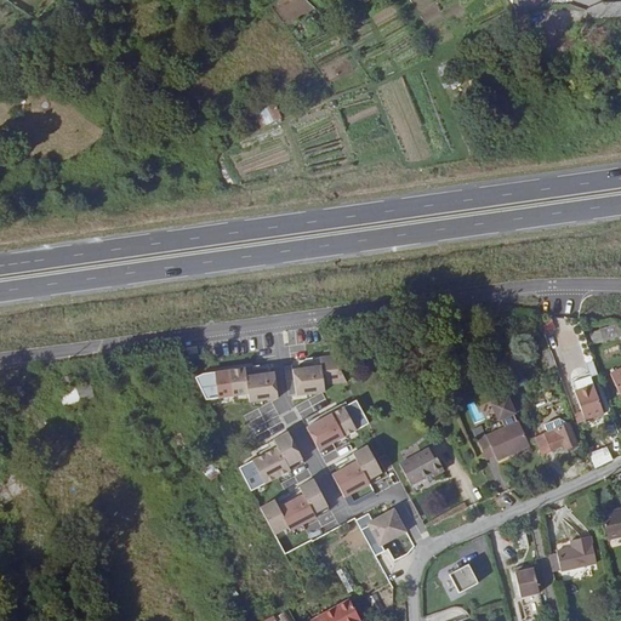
[(261,109),(262,124),(279,123),(277,107),(261,109)]
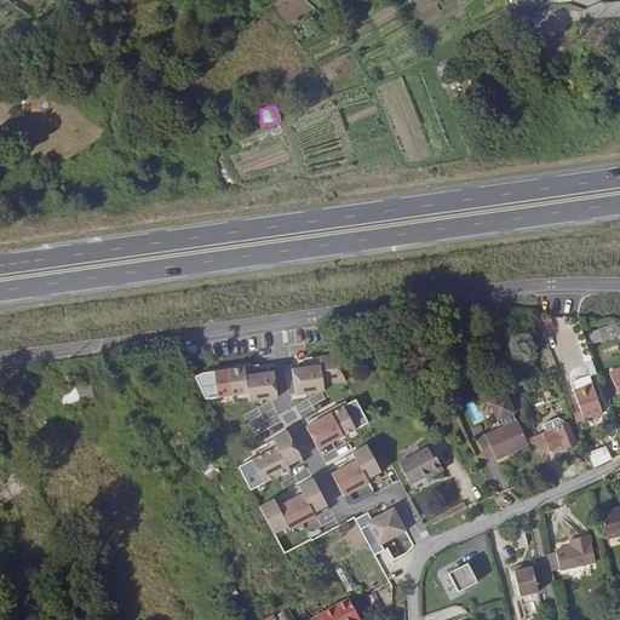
[(544,333),(555,328),(551,317),(539,321),(544,333)]
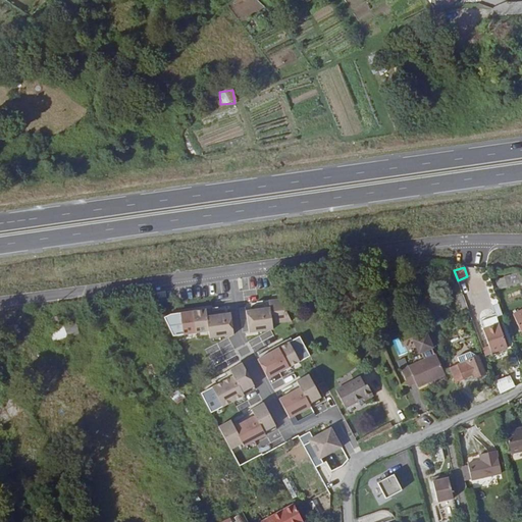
[(518,283),(514,273),(505,276),(508,286),(518,283)]
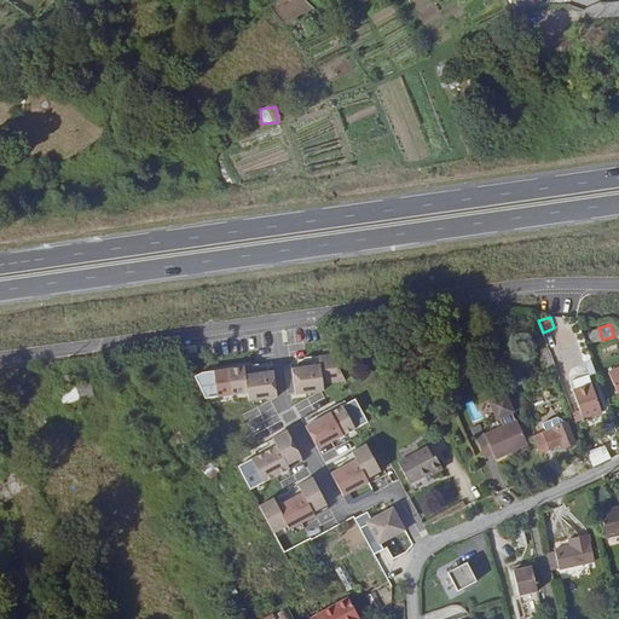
[(553,365),(548,351),(541,353),(547,368),(553,365)]
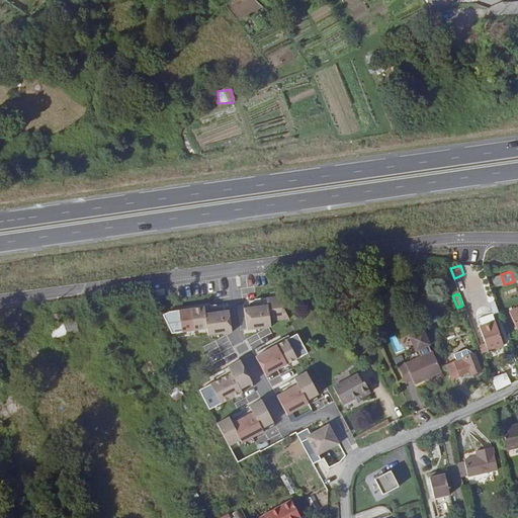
[(266,304),(243,307),(246,331),(271,328),(271,322),(290,319),(278,295),(265,297),(266,304)]
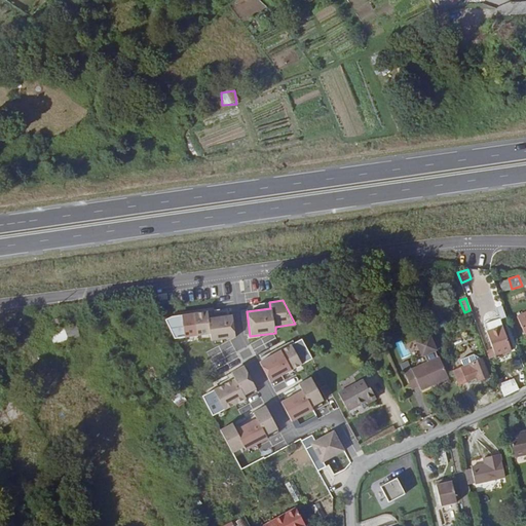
[(172,316),(165,320),(174,339),(210,333),(211,341),(235,337),(232,315),(210,318),(209,311),(172,316)]
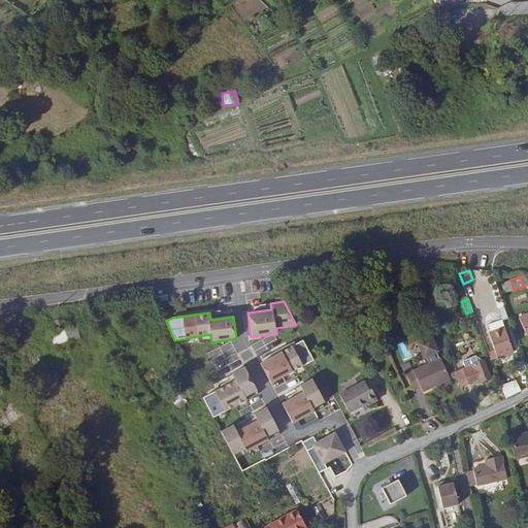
[(527,312),(519,318),(527,337),(527,312)]
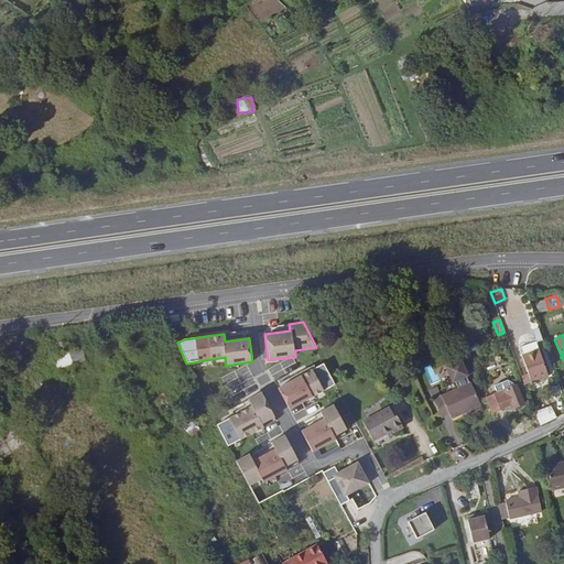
[(543,359),(535,338),(518,345),(531,382),(549,377),(543,361),(543,359)]
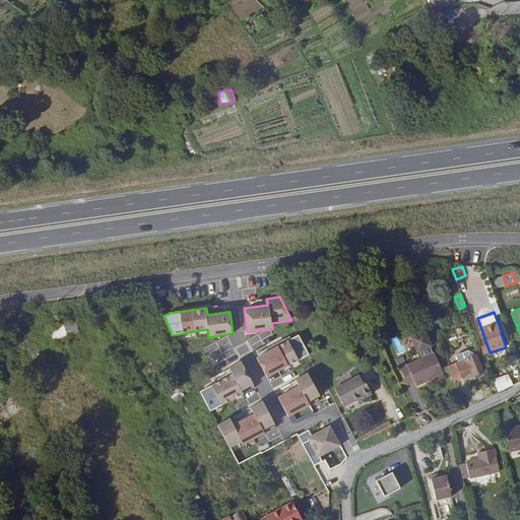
[(63,324),(50,331),(55,340),(68,333),(63,324)]
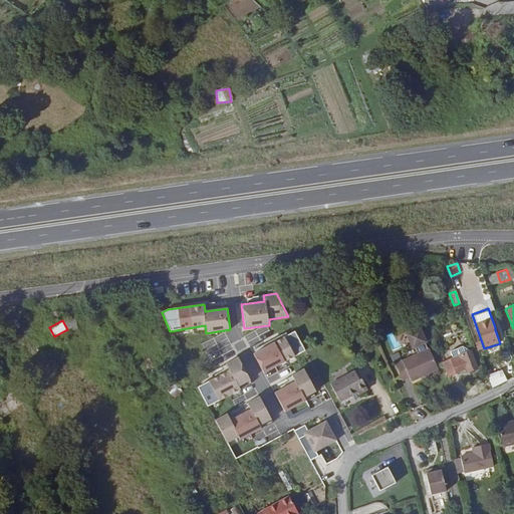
[(419,354),(429,349),(426,342),(427,342),(421,328),(407,334),(413,348),(416,347),(419,354)]
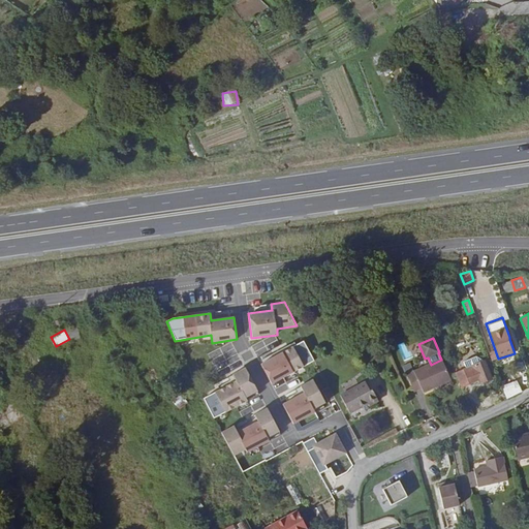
[(305,340),(261,363),(273,384),(316,362),(305,340)]
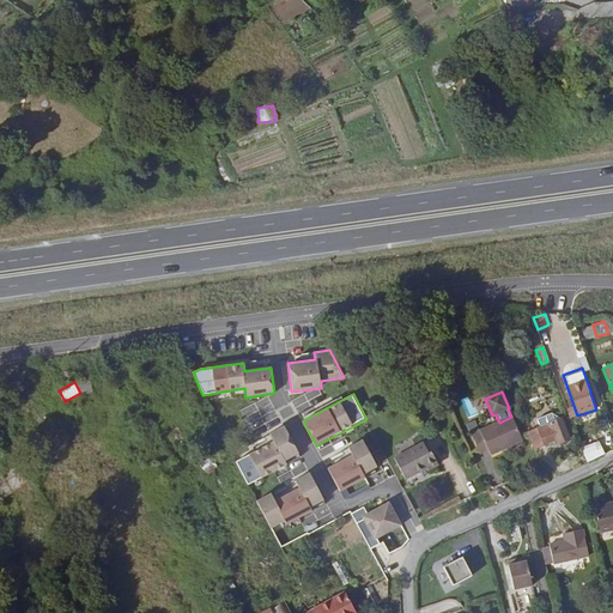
[(461,400),(468,414),(474,412),(468,396),(461,400)]
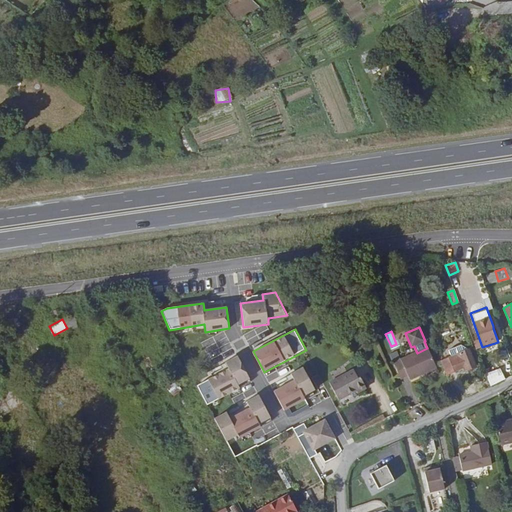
[(222,333),(214,338),(218,345),(226,339),(222,333)]
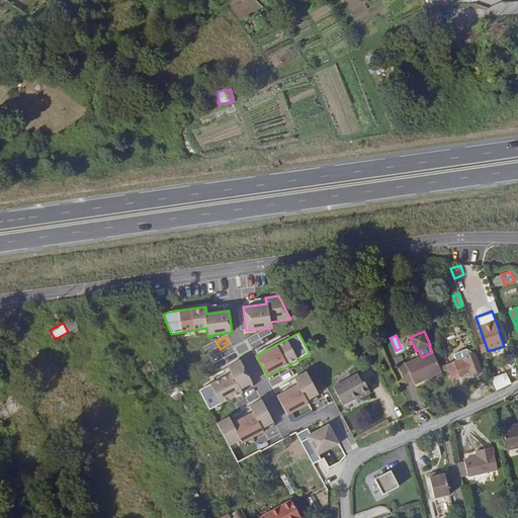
[(482,370),(475,353),(466,349),(454,354),(456,361),(445,365),(451,378),(459,374),(459,376),(468,372),(469,375),(482,370)]
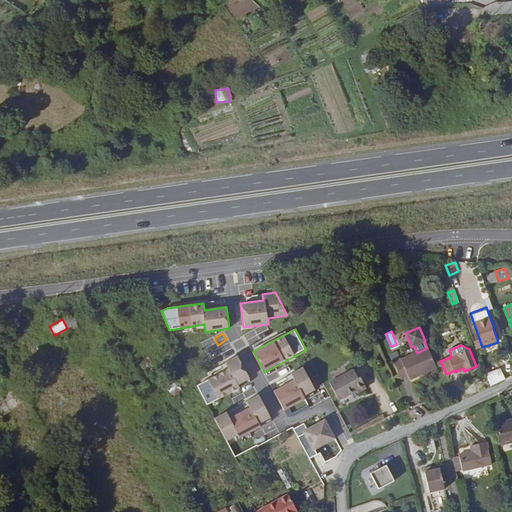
[(436,367),(428,348),(427,348),(417,353),(393,363),(400,380),(408,376),(409,379),(436,367)]
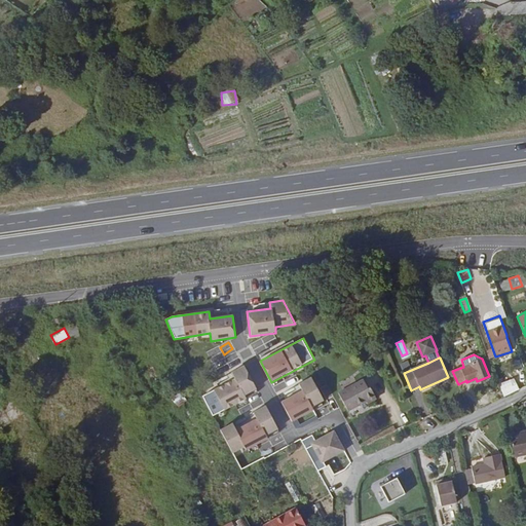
[(234,379),(202,396),(213,416),(246,399),(243,395),(256,388),(243,365),(231,372),(234,379)]
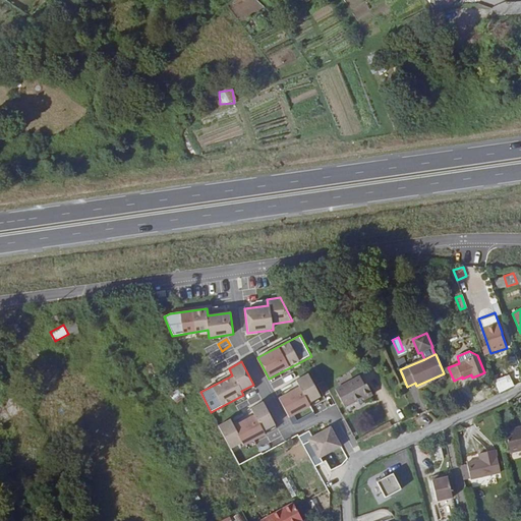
[(447,381),(444,373),(429,380),(432,387),(447,381)]
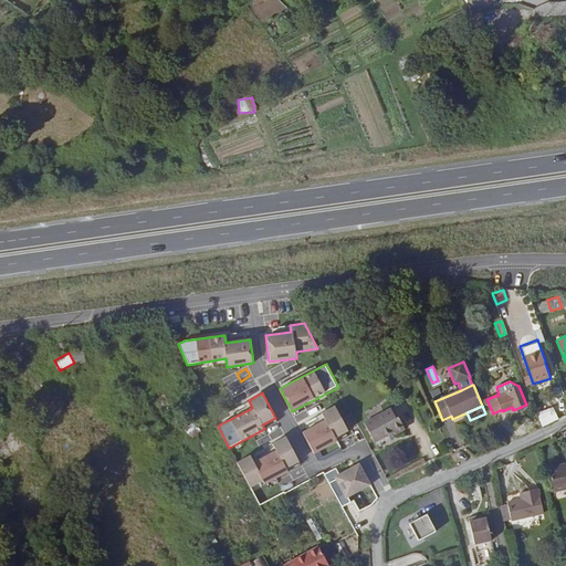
[(543,426),(559,419),(554,406),(537,412),(543,426)]
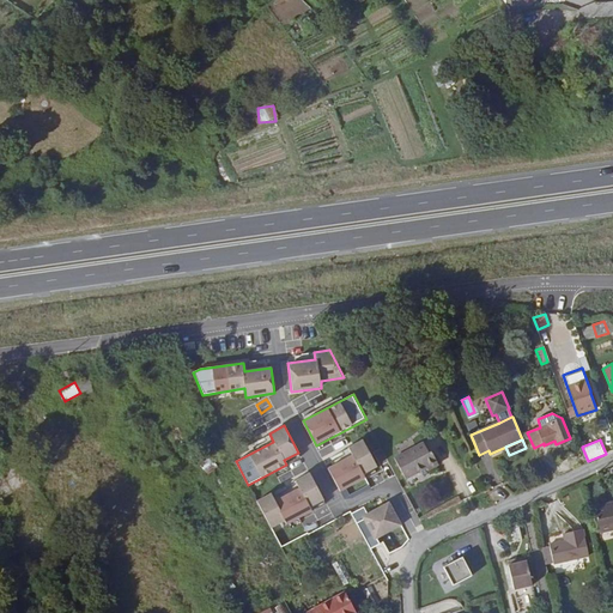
[(353,456),(328,469),(340,491),(365,477),(363,474),(377,467),(363,441),(349,448),(353,456)]
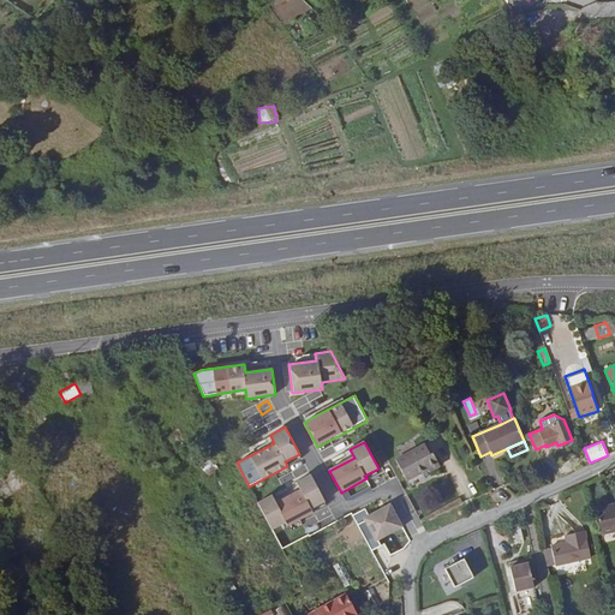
[(440,466),(433,452),(429,454),(424,445),(395,460),(406,481),(428,469),(429,471),(440,466)]
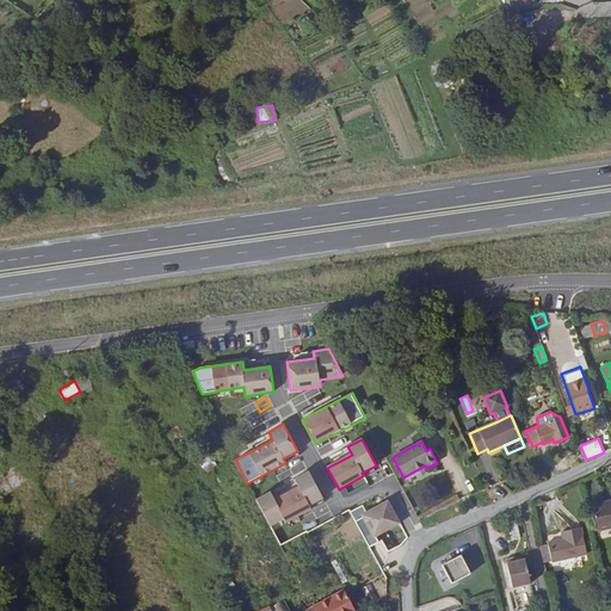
[(270,493),(257,499),(270,525),(283,518),(287,523),(312,510),(309,507),(325,499),(309,469),(292,479),(297,487),(273,499),(270,493)]
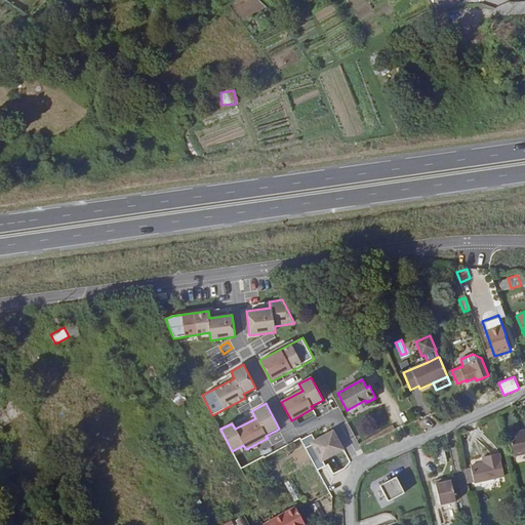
[(333,430),(310,443),(321,462),(344,450),(333,430)]
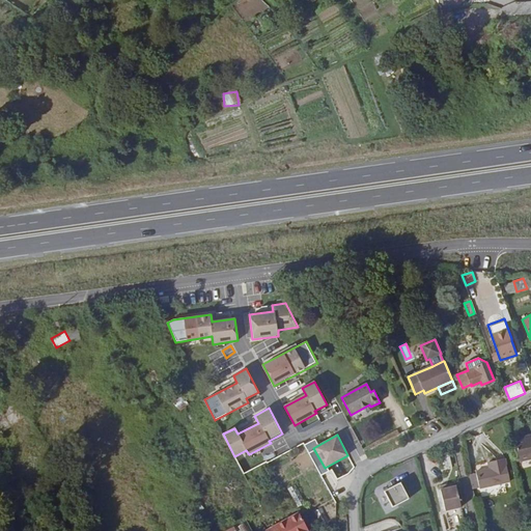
[(530,435),(513,439),(519,462),(530,458),(530,435)]
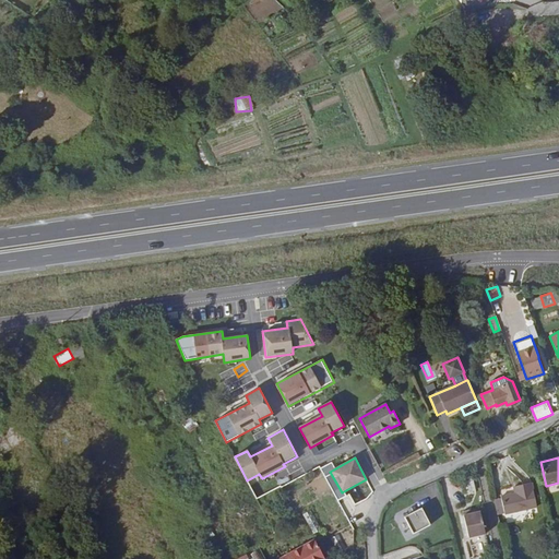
[(475,490),(472,476),(464,478),(467,492),(475,490)]
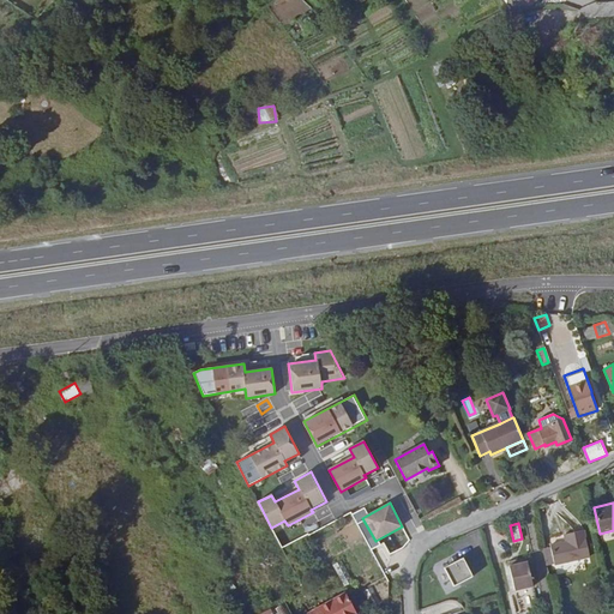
[(589,558),(583,530),(565,535),(564,535),(566,542),(551,546),(554,565),(589,558)]
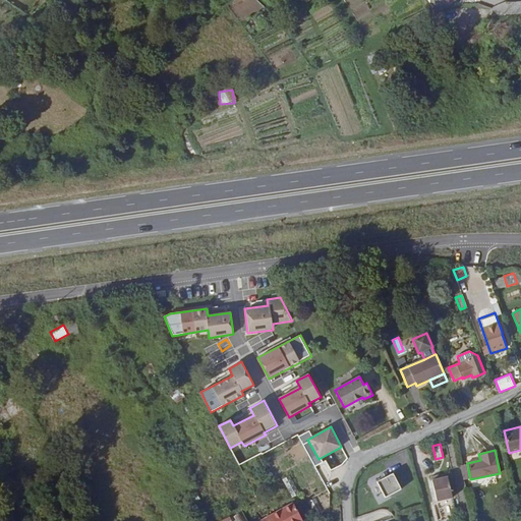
[(381,478),(389,495),(405,486),(397,470),(381,478)]
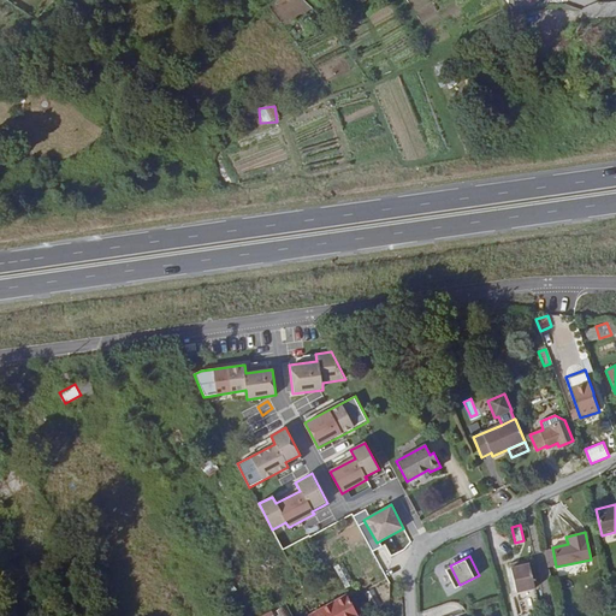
[(348,575),(339,562),(333,566),(342,580),(348,575)]
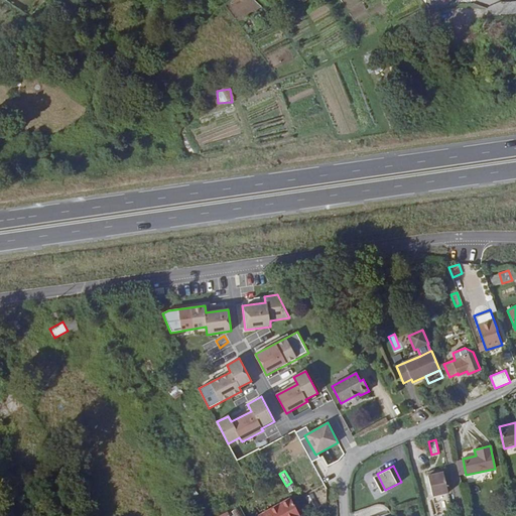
[(447,494),(442,473),(428,476),(432,497),(447,494)]
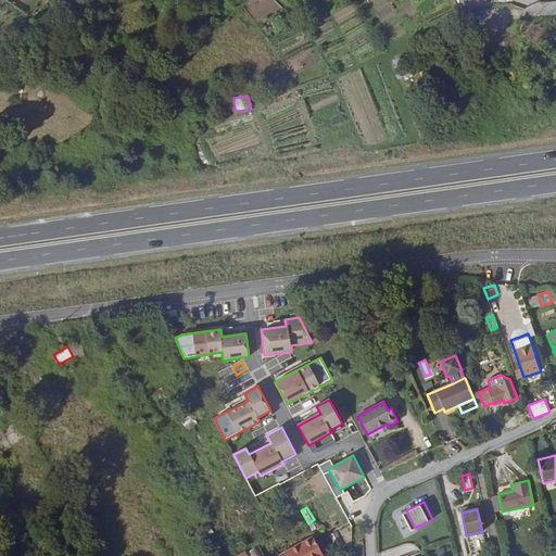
[(239,513),(231,517),(245,541),(253,535),(239,513)]
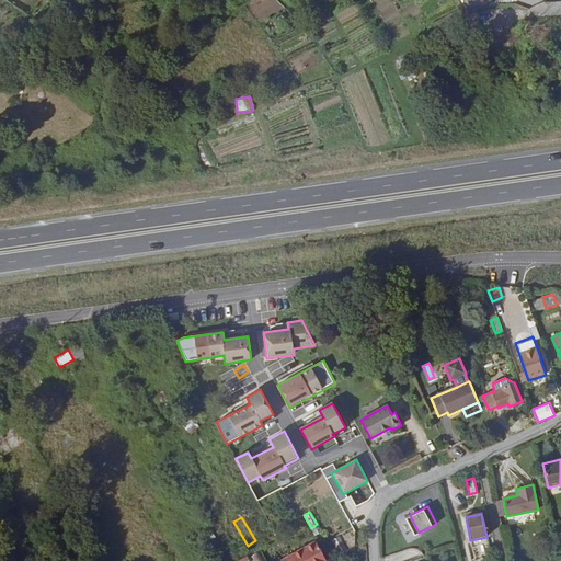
[(491,557),(487,537),(470,540),(474,560),(491,557)]
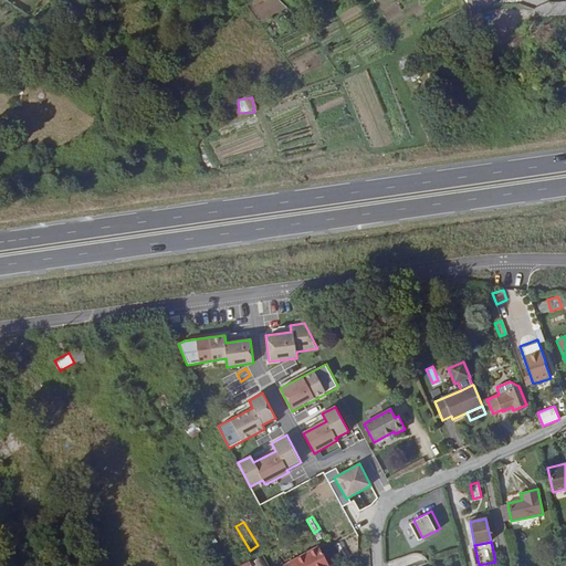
[(328,565),(318,546),(283,565),(282,565),(328,565)]
